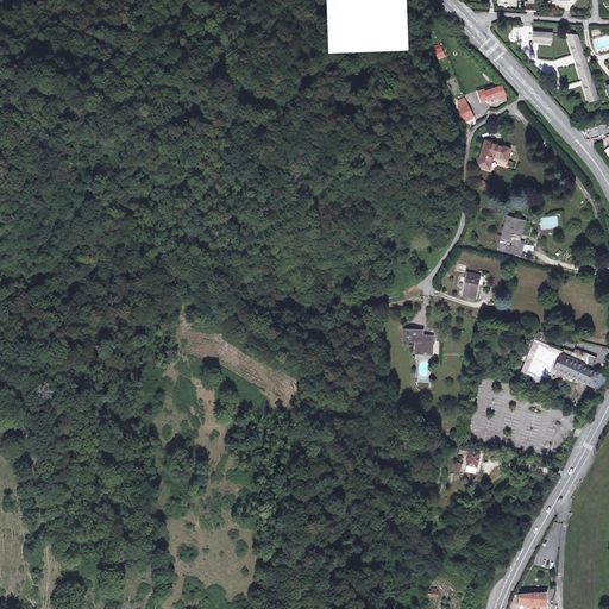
[(553,43),(553,33),(535,32),(534,42),(539,42),(539,41),(545,41),(545,43),(553,43)]
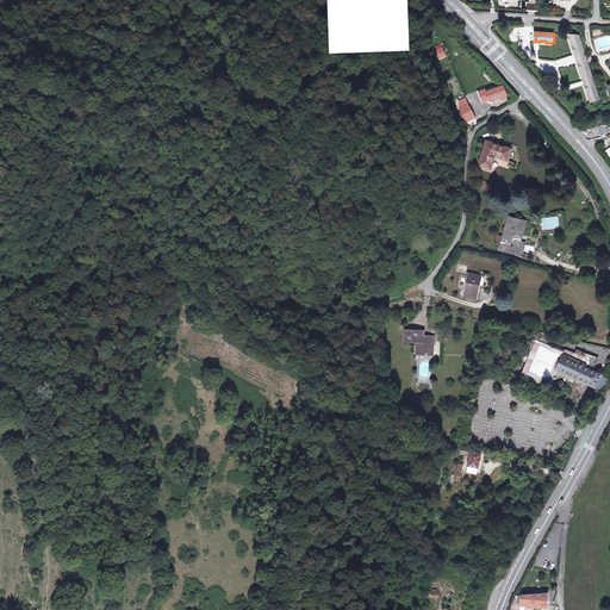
[(578,37),(568,37),(572,48),(573,48),(576,56),(574,56),(577,66),(579,66),(582,73),(580,74),(584,87),(586,87),(589,94),(587,95),(590,104),(599,101),(580,45),(578,37)]
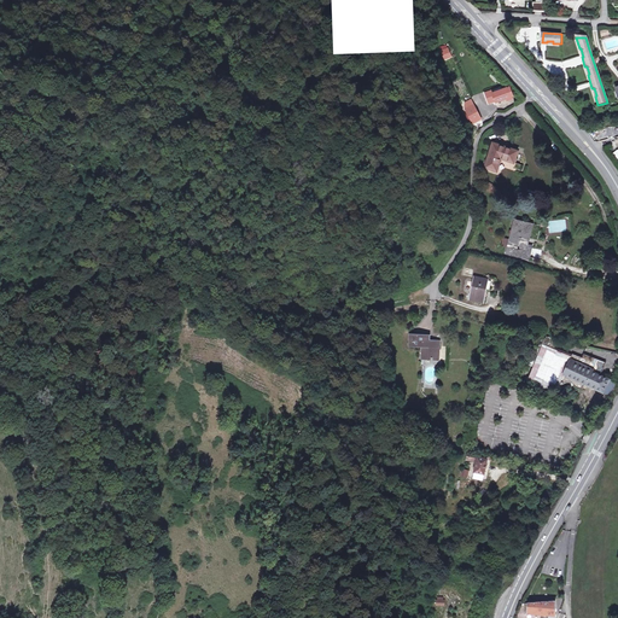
[(439,47),(445,60),(453,58),(447,45),(439,47)]
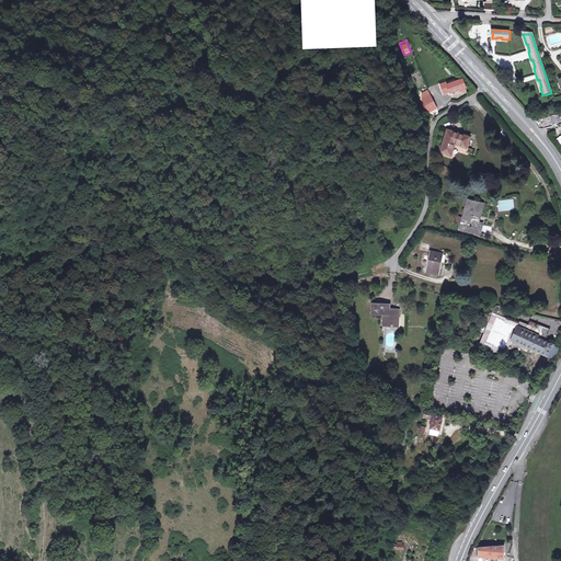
[(450,80),(439,84),(443,94),(449,92),(449,94),(466,89),(462,79),(450,83),(450,80)]
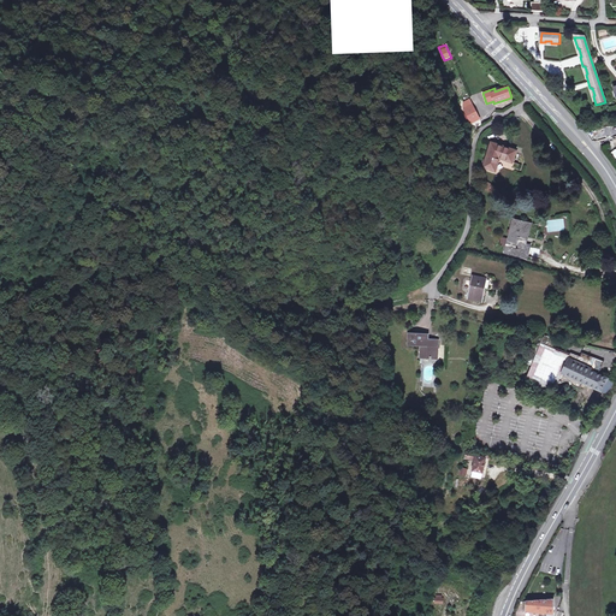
[(469,116),(475,112),(471,104),(465,108),(469,116)]
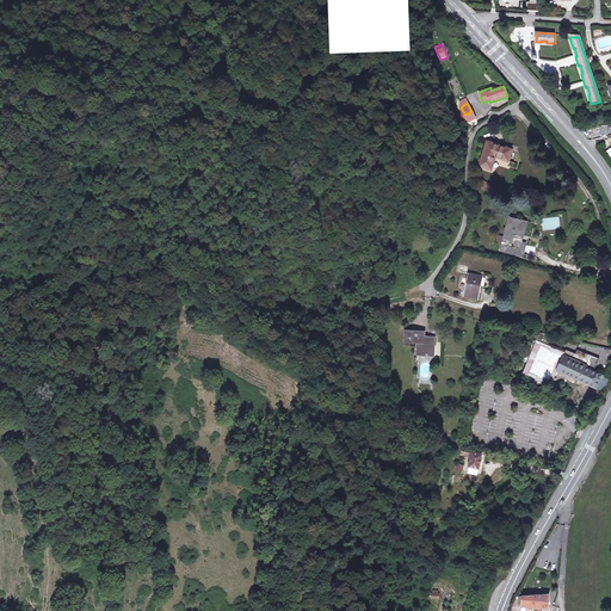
[(491,142),(481,165),(492,170),(497,158),(510,162),(514,152),(491,142)]
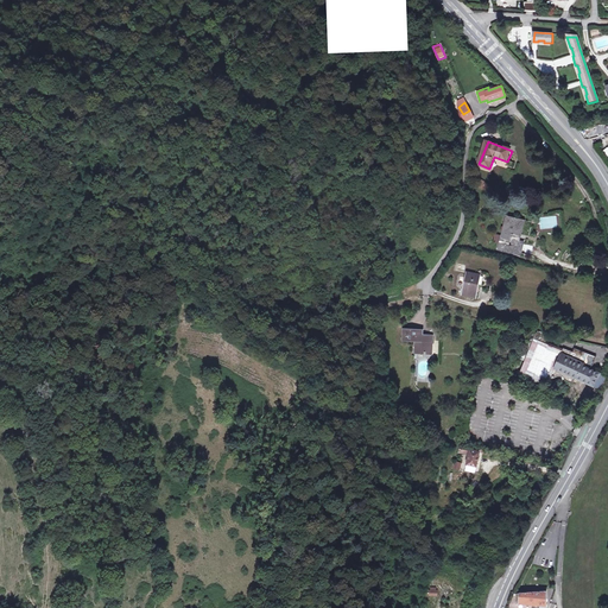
[(482,179),(477,187),(486,192),(491,185),(482,179)]
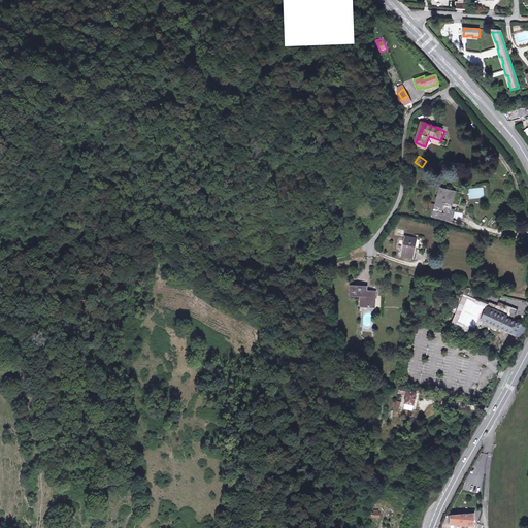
[(454,192),(439,188),(432,216),(450,221),(453,211),(449,210),(454,192)]
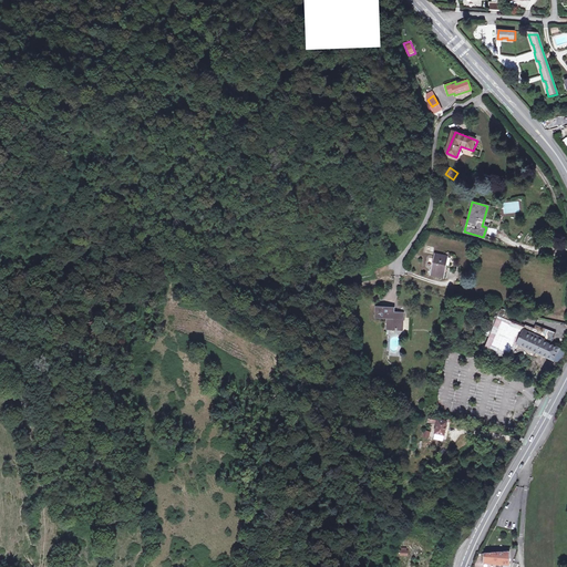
[(174,265),(169,255),(156,260),(161,270),(174,265)]
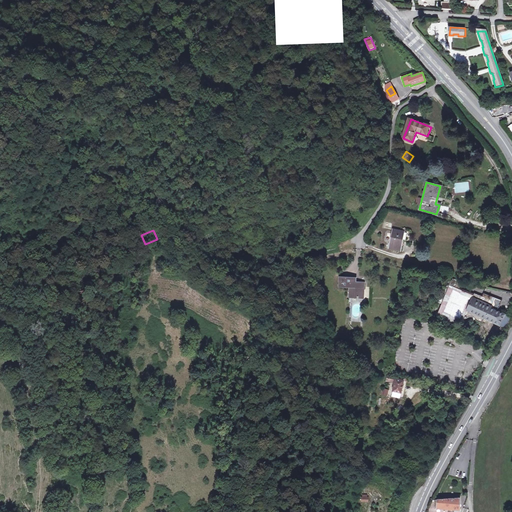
[(408,232),(394,230),(392,250),(406,252),(408,232)]
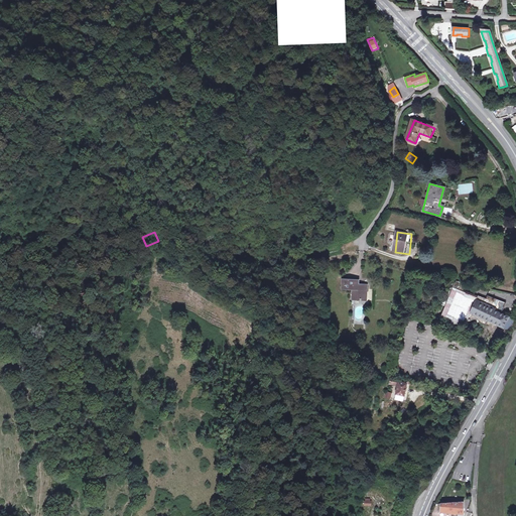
[(368,301),(369,286),(360,285),(360,282),(344,281),(344,290),(354,291),(354,301),(368,301)]
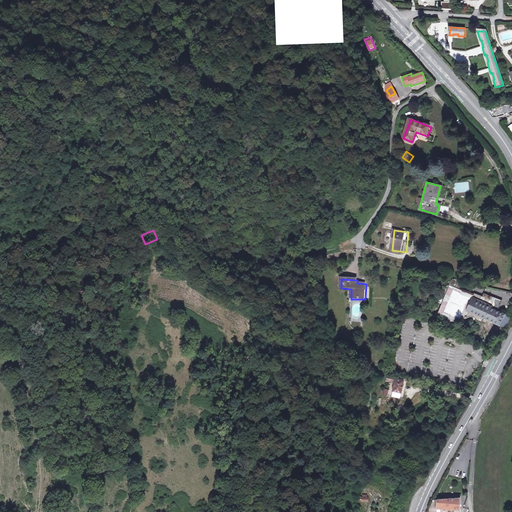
[(476,296),(451,286),(440,314),(449,318),(451,323),(453,324),(457,324),(459,324),(461,322),(465,323),(466,320),(468,320),(473,319),(484,323),(487,318),(501,325),(506,315),(498,312),(500,308),(475,298),(476,296)]
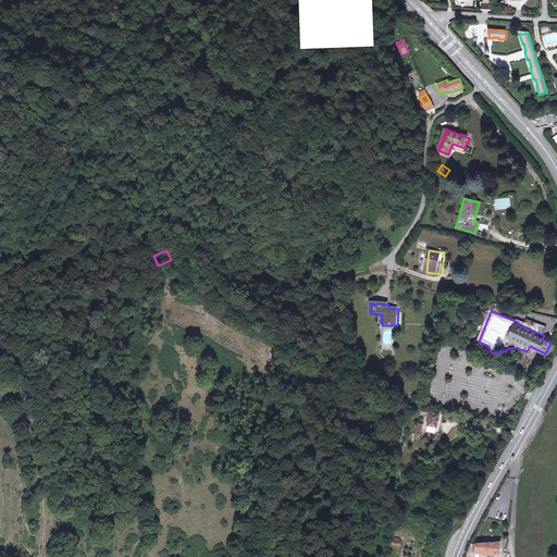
[(436,429),(438,416),(430,413),(431,412),(422,409),(420,416),(429,418),(426,426),(436,429)]
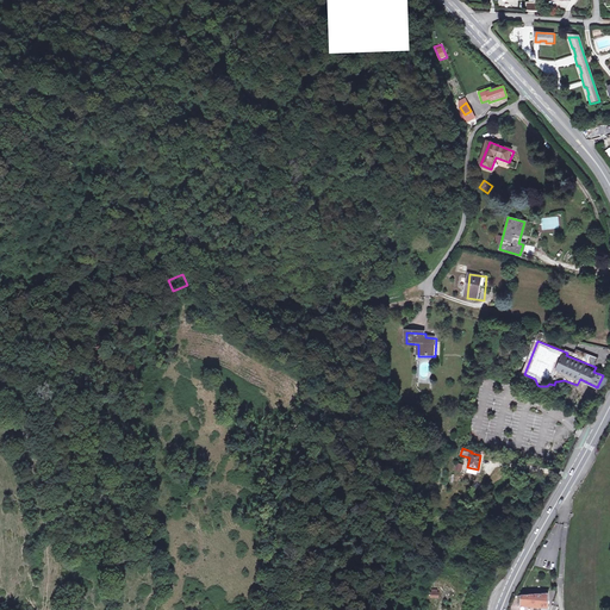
[(536,609),(535,609),(548,609),(551,592),(524,591),(523,607),(536,609)]
